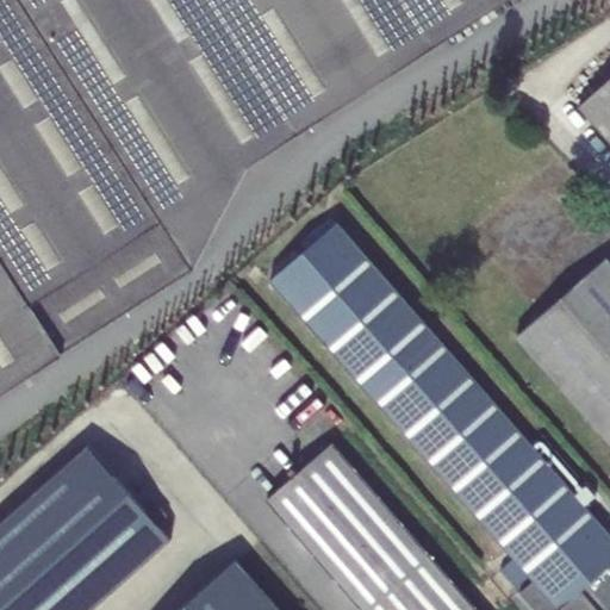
[(0,0),(0,392),(193,268),(248,165),(505,0),(0,0)]
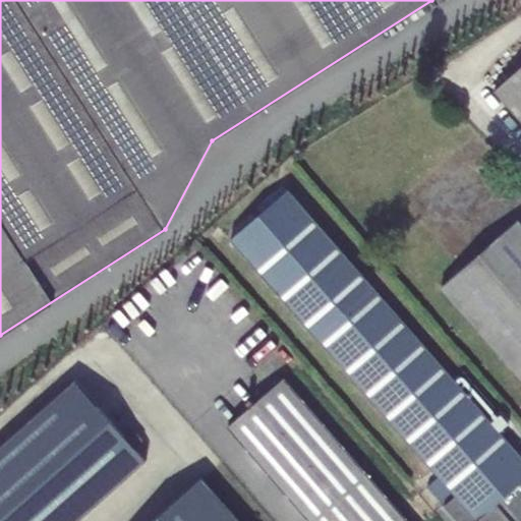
[(520,66),(493,92),(520,123),(520,66)]
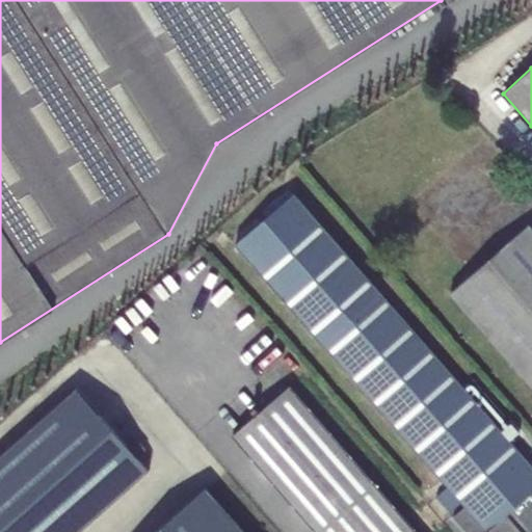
[(531,531),(531,466),(293,194),(235,244),(464,506),(486,531),(487,531),(506,515),(506,516),(507,515),(521,531),(531,531)]
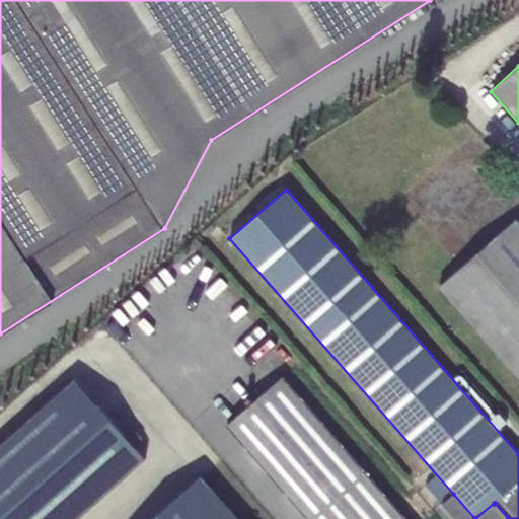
[(518,222),(516,219),(439,286),(518,377),(518,222)]
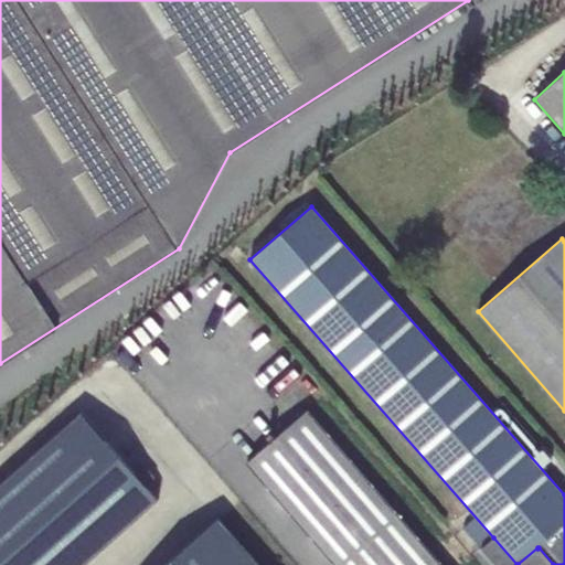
[(440,564),(307,411),(246,464),(336,564),(440,564)]
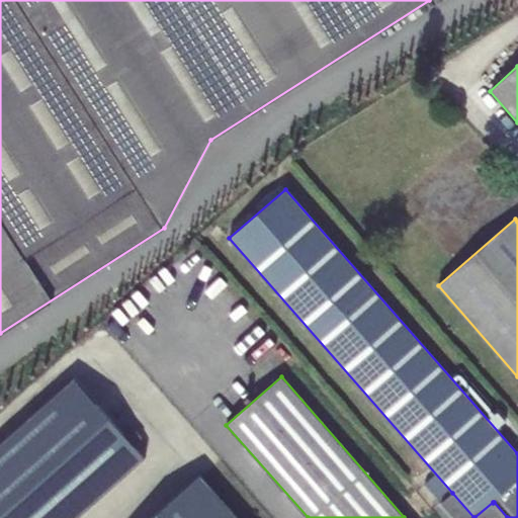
[(0,517),(76,517),(145,457),(75,378),(0,444),(0,517)]
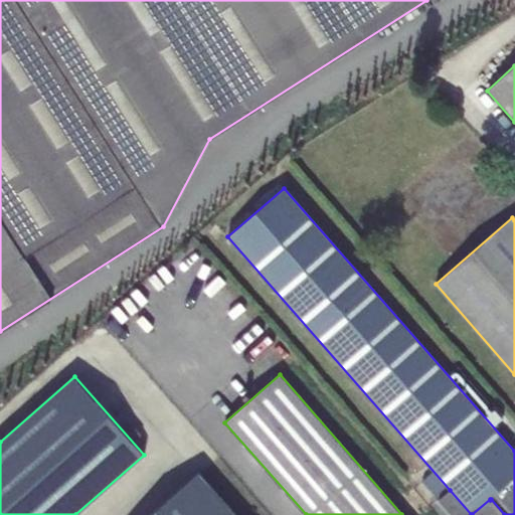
[(235,514),(199,473),(151,514),(235,514)]
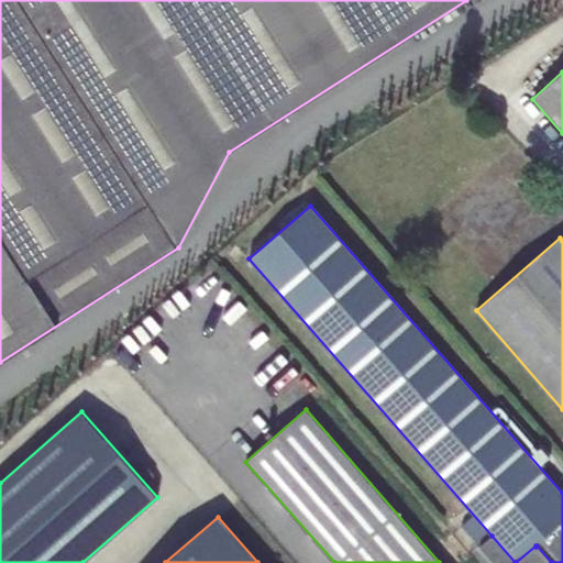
[(493,562),(512,562),(515,562),(492,536),(479,547),(493,562)]
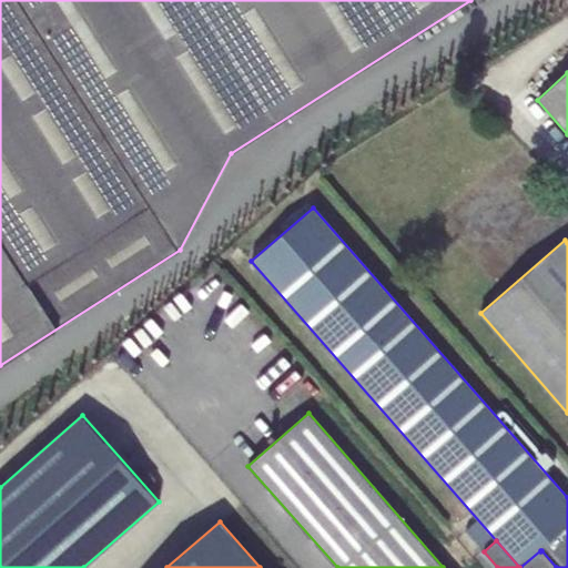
[(520,567),(556,567),(541,550),(540,551),(540,550),(520,567)]
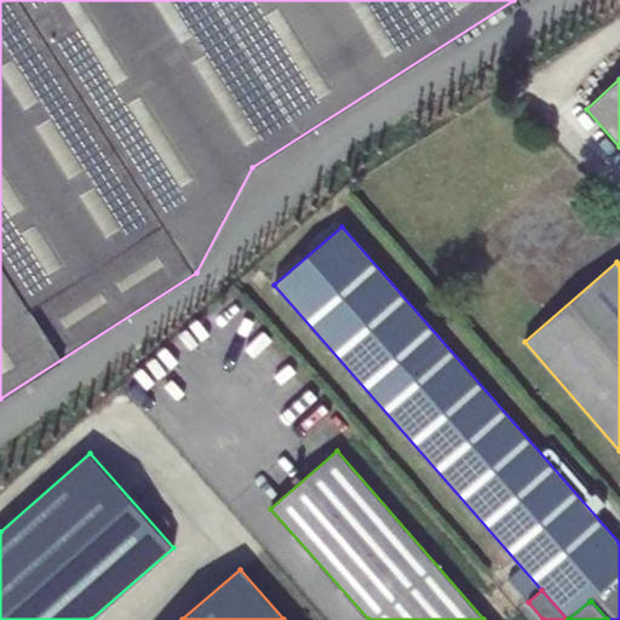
All buildings are outlined.
